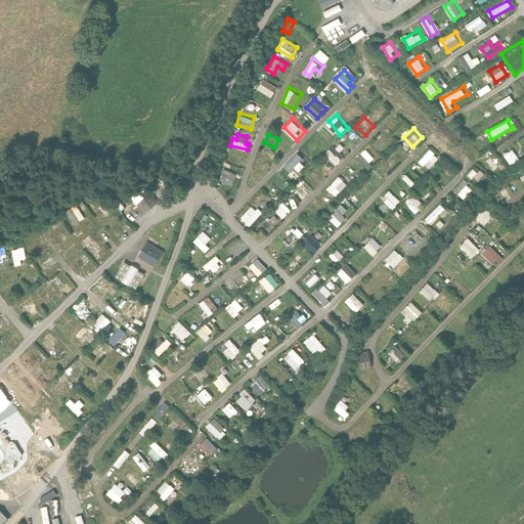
[(326,153),(338,164),(346,156),(334,144),(326,153)]
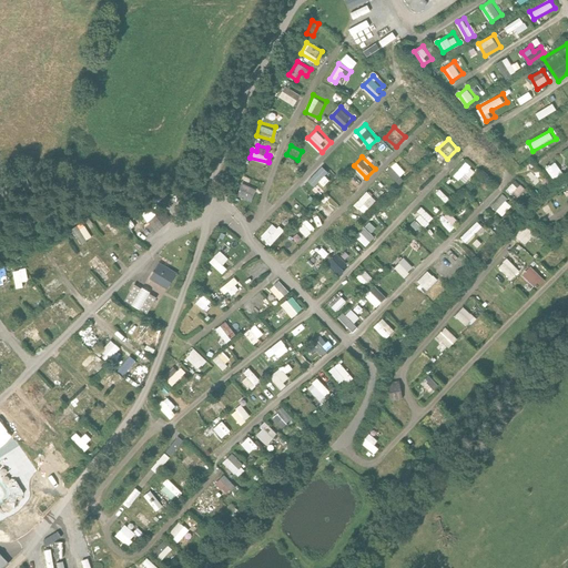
[(387,169),(399,181),(408,172),(397,160),(387,169)]
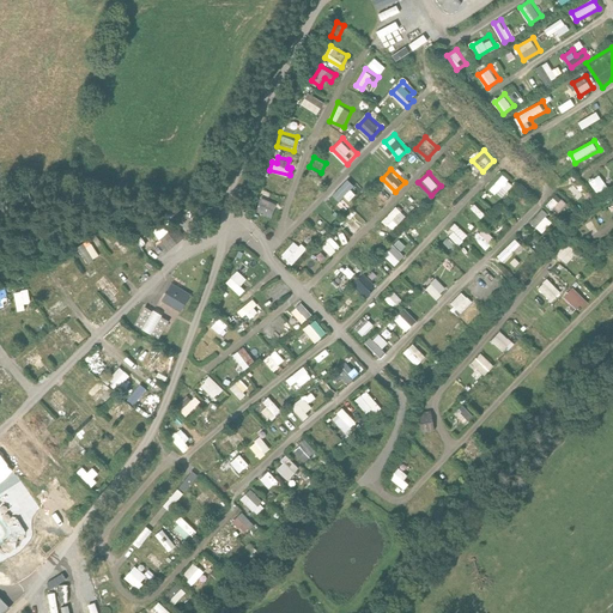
[(504,174),(491,188),(503,198),(516,183),(504,174)]
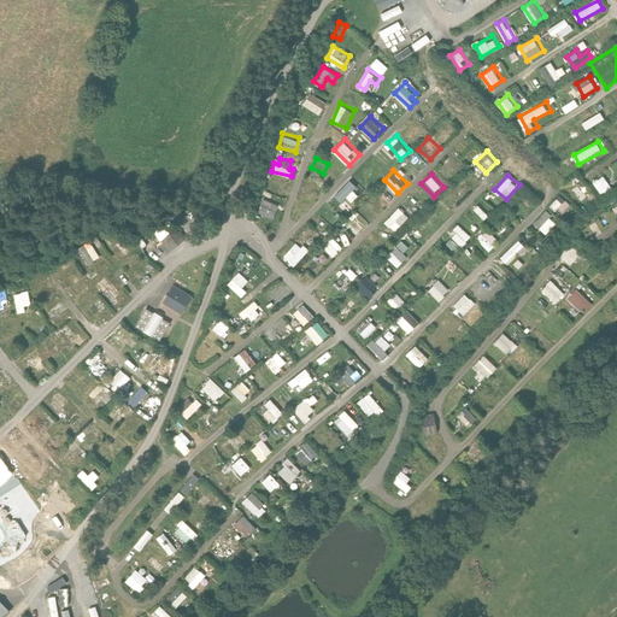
[(605,175),(595,182),(604,194),(613,186),(605,175)]
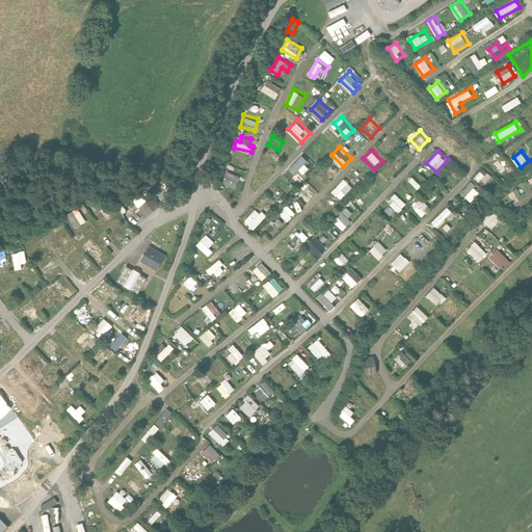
[(290,167),(296,173),(309,160),(303,154),(290,167)]
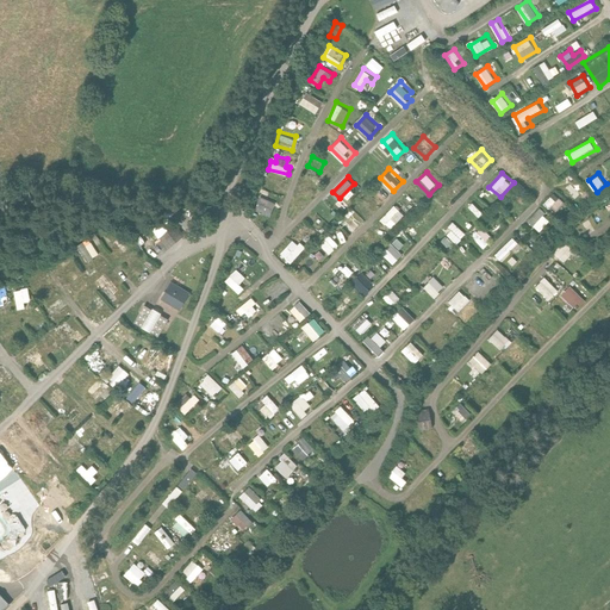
[(564,190),(572,201),(583,193),(573,181),(564,190)]
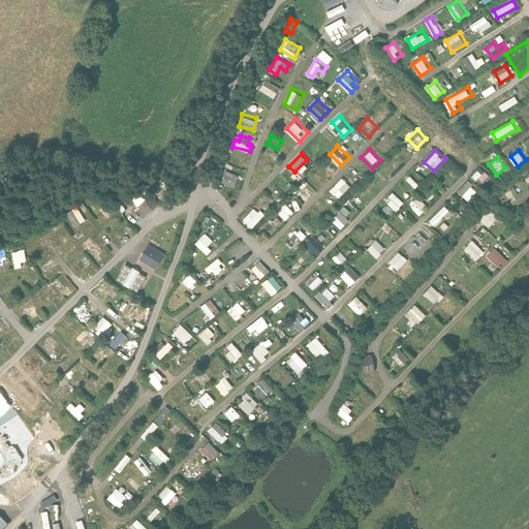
[(473,176),(484,184),(491,175),(480,166),(473,176)]
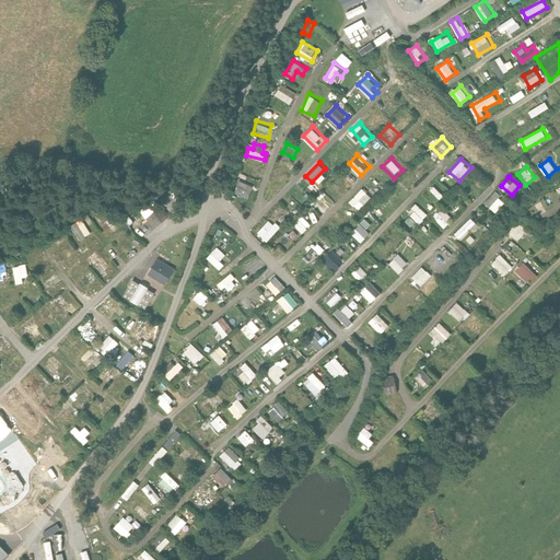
[(241,179),(235,191),(249,198),(255,186),(241,179)]
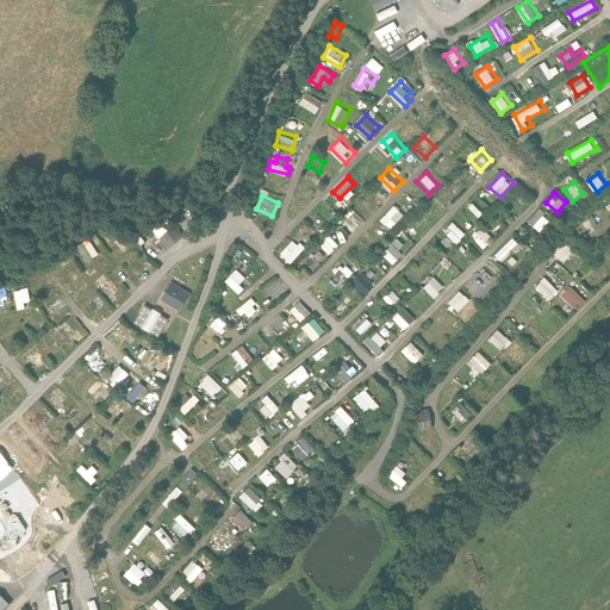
[(396,204),(383,218),(393,228),(406,213),(396,204)]
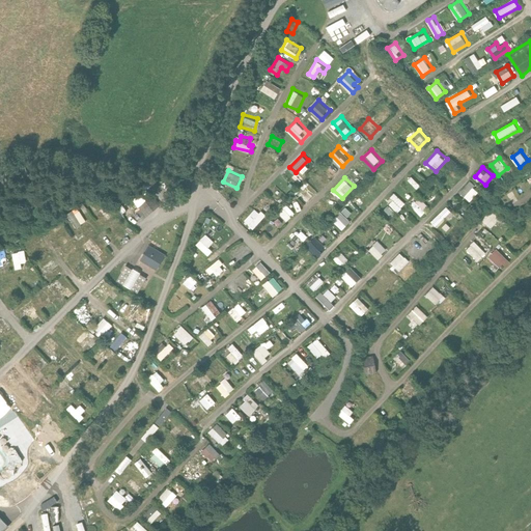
[(473,202),(472,203),(474,205),(485,191),(471,180),(460,193),(473,202)]
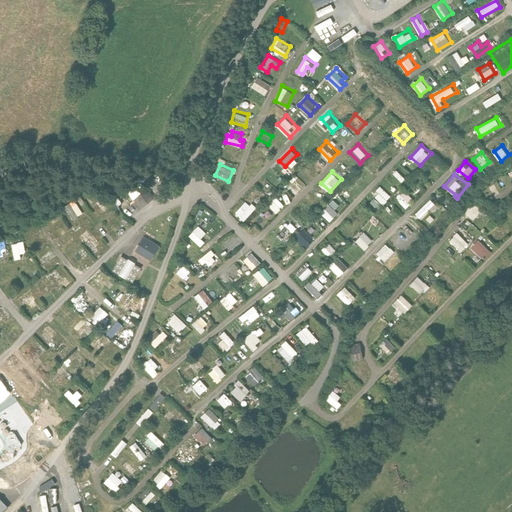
[(289,188),(297,195),(304,188),(295,180),(289,188)]
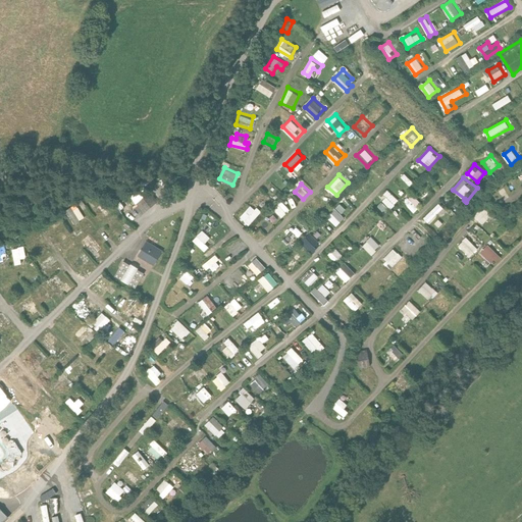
[(382,199),(393,208),(400,199),(390,191),(382,199)]
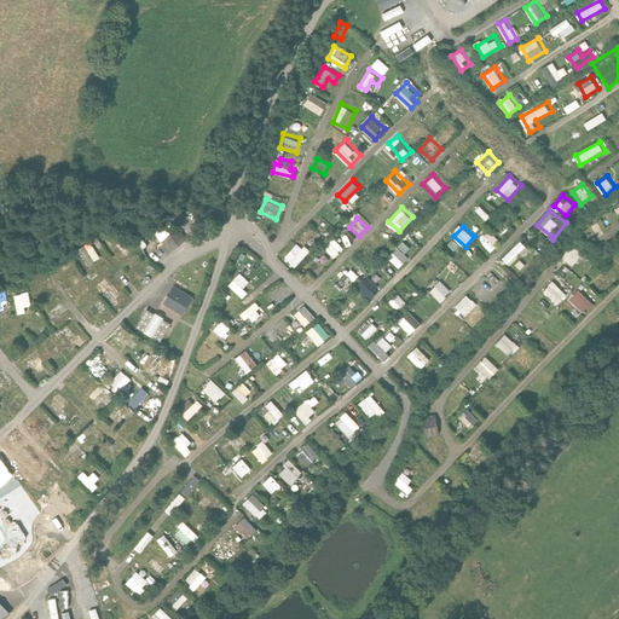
[(491,249),(501,241),(491,229),(480,238),(491,249)]
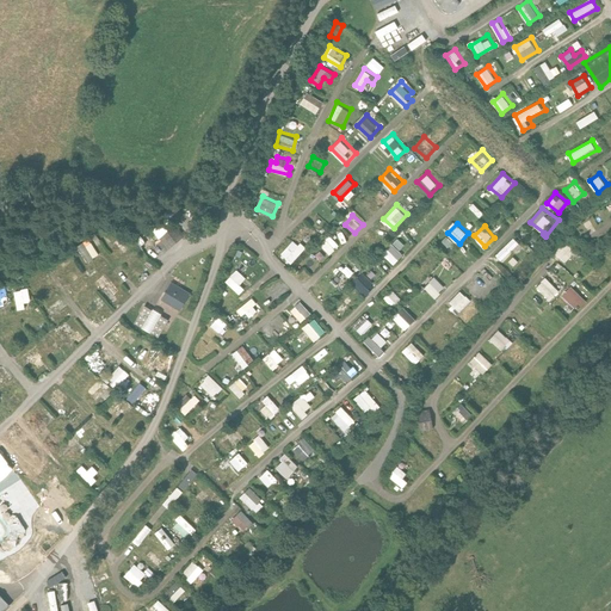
[(167,232),(159,239),(154,242),(164,253),(184,236),(176,227),(168,233),(167,232)]
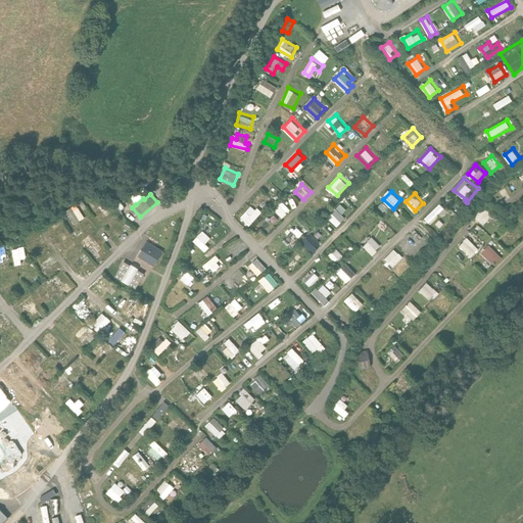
[(136,204),(143,198),(141,195),(133,195),(131,198),(136,204)]
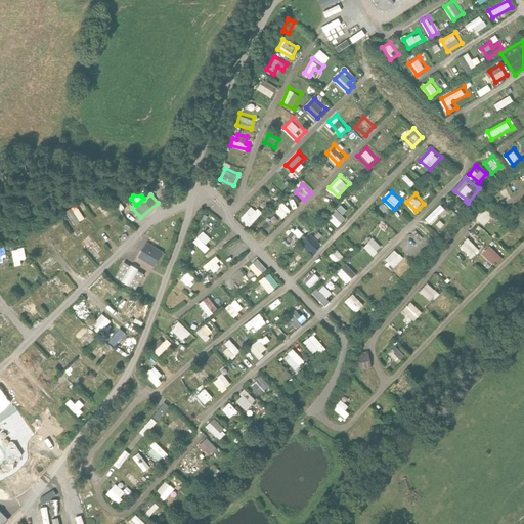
[(119,201),(114,205),(120,212),(124,209),(119,201)]
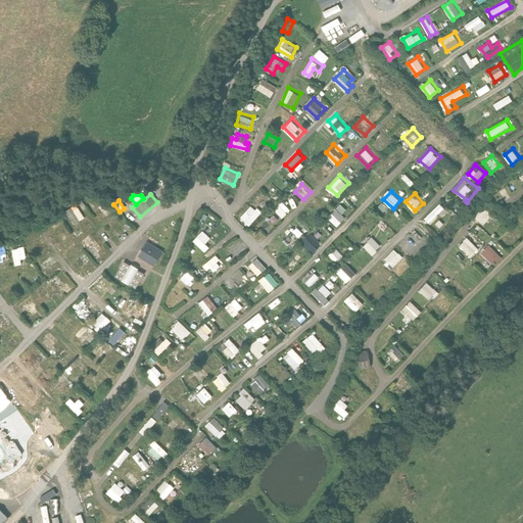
[(283,200),(275,208),(284,218),(292,209),(283,200)]
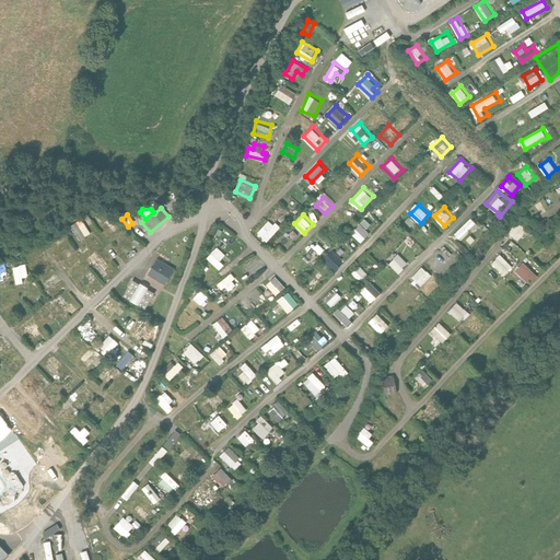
[(475,217),(455,231),(461,238),(474,229),(477,233),(483,229),(475,217)]
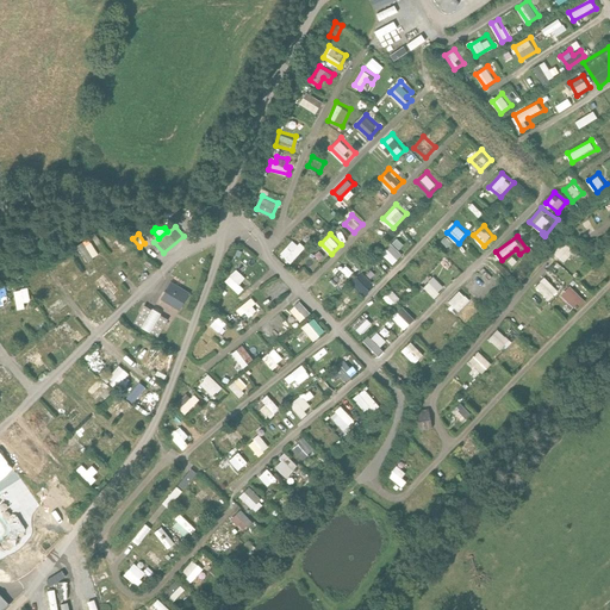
[(296,237),(281,251),(292,262),(306,248),(296,237)]
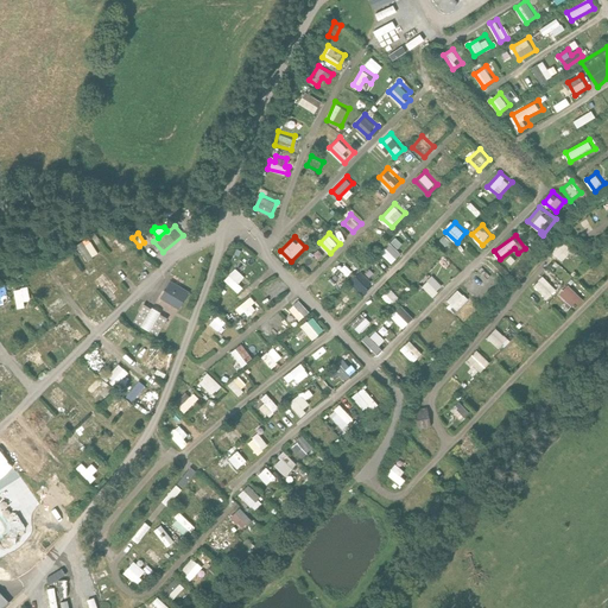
[(89,261),(101,253),(89,238),(78,245),(89,261)]
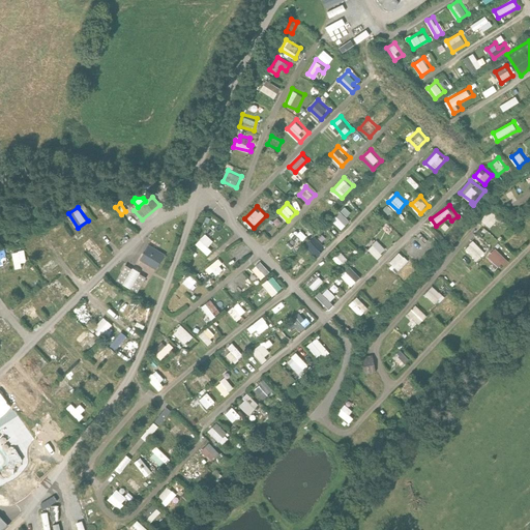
[(104,207),(95,215),(106,225),(113,215),(104,207)]
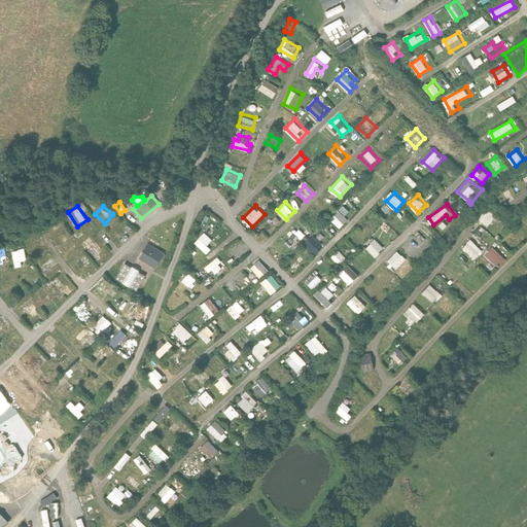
[(330,218),(341,227),(349,219),(339,209),(330,218)]
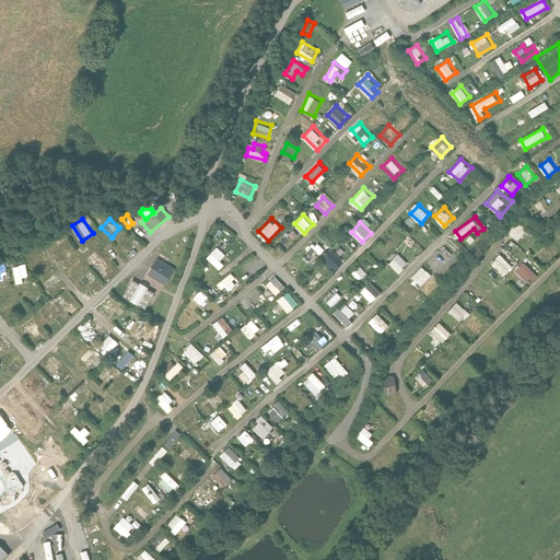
[(520,242),(529,232),(520,223),(511,233),(520,242)]
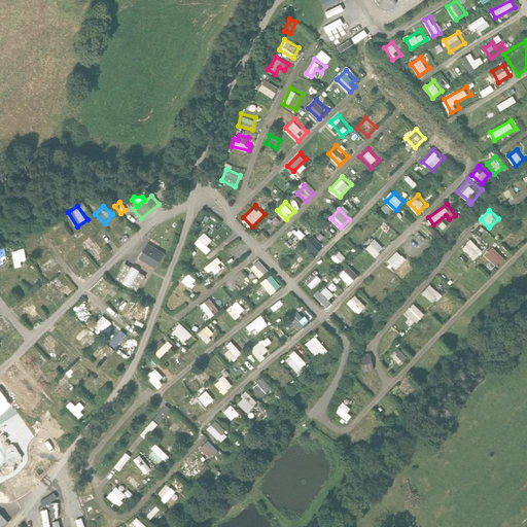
[(205,232),(196,242),(208,253),(212,248),(209,244),(213,239),(205,232)]
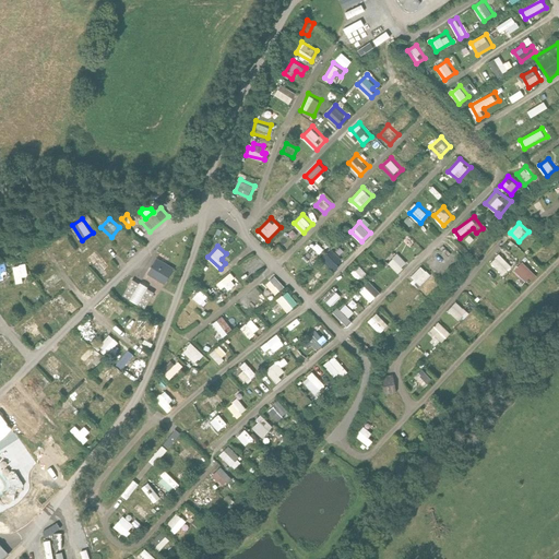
[(332,249),(323,258),(334,270),(344,260),(332,249)]
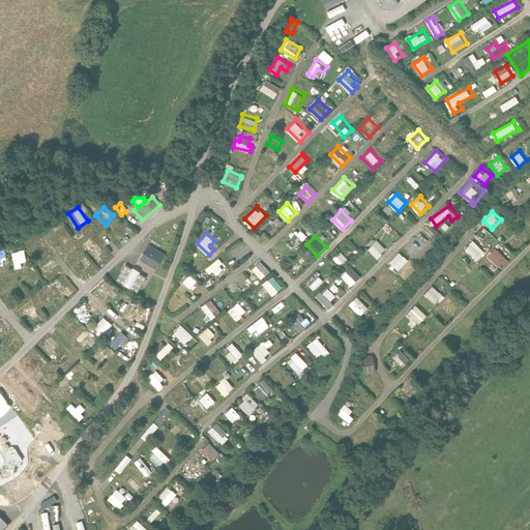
[(282,258),(293,246),(284,238),(273,248),(282,258)]
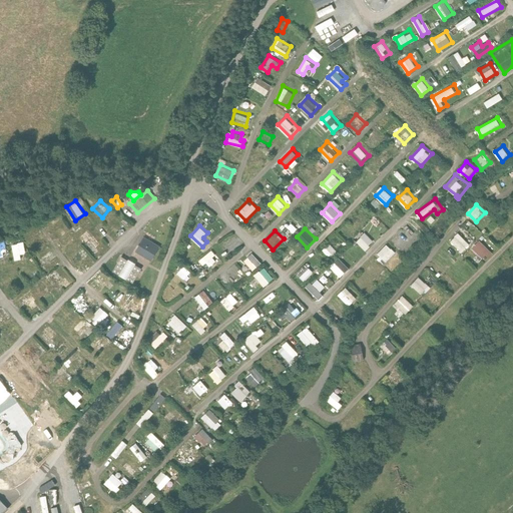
[(59,238),(62,243),(65,241),(68,245),(76,240),(69,231),(59,238)]
